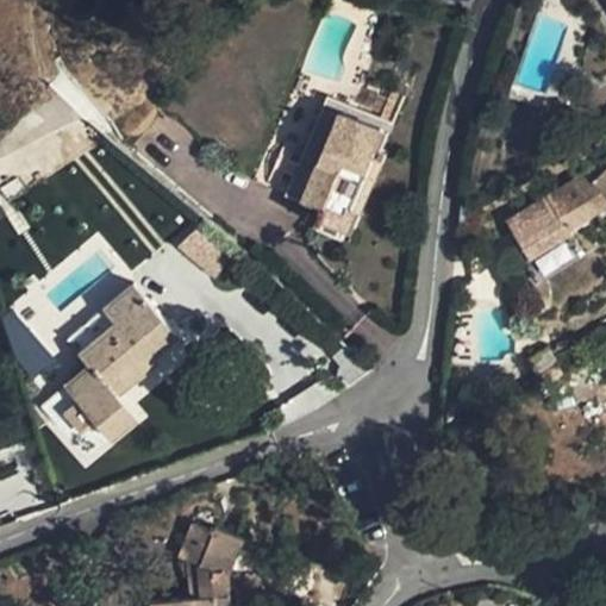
[(400,101),(388,99),(379,122),(389,126),(400,101)]
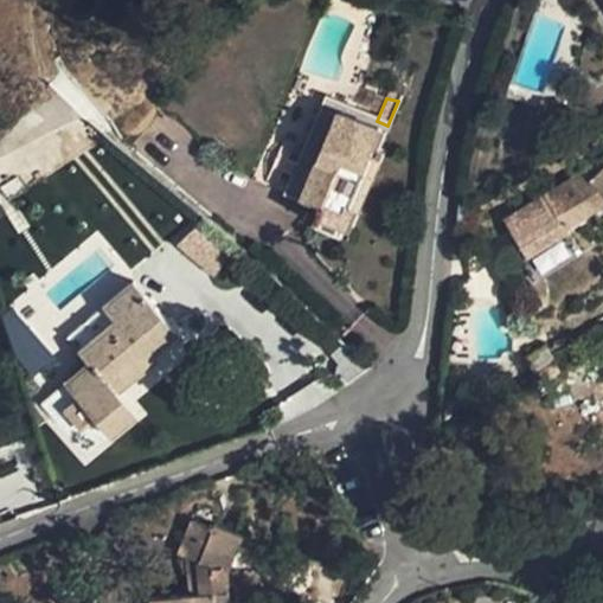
[(334,113),(299,198),(318,205),(313,215),(341,226),(350,209),(344,206),(374,130),(334,113)]
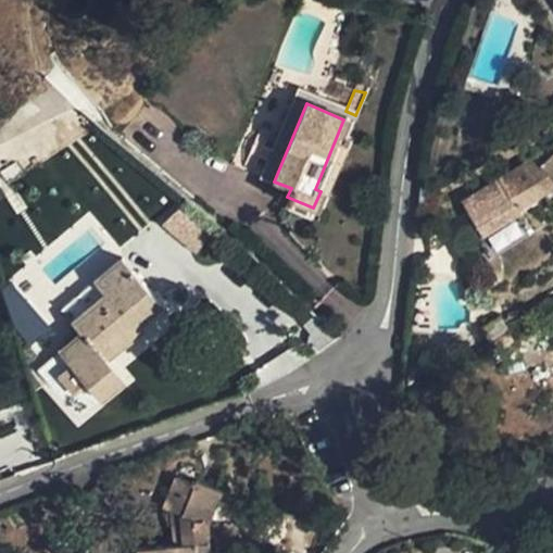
[(350,122),(343,120),(315,189),(321,191),(350,122)]
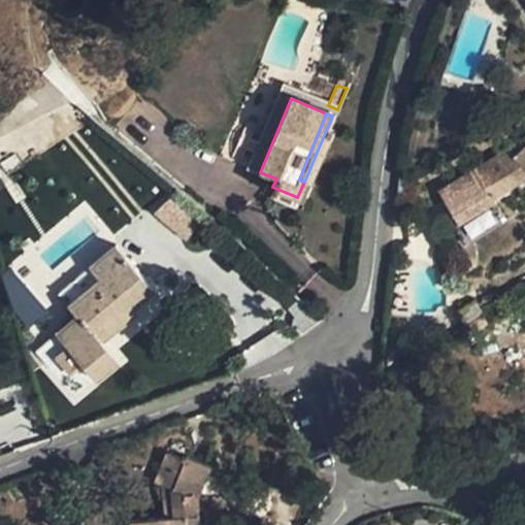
[(524,143),(512,158),(499,165),(495,158),(437,193),(450,215),(484,194),(489,202),(524,179),(524,143)]
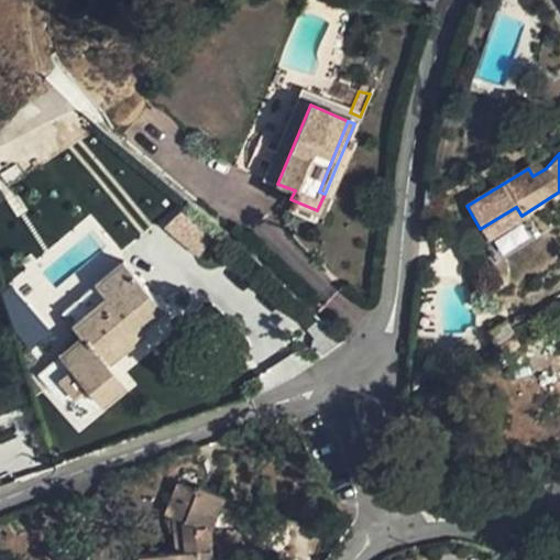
[(533,176),(546,168),(541,161),(528,168),(533,176)]
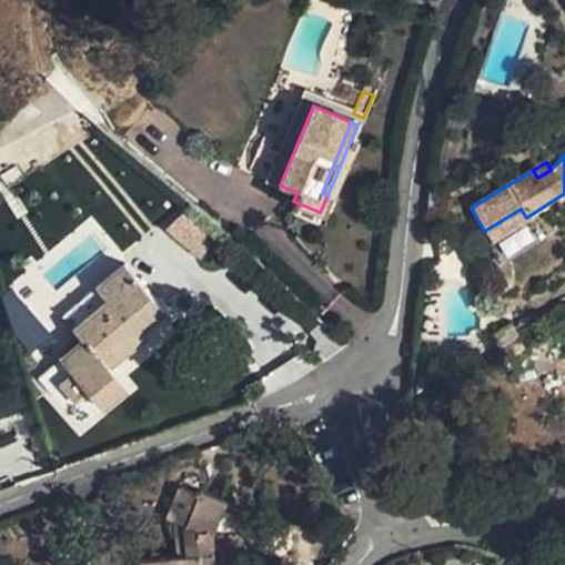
[(492,243),(528,222),(526,218),(521,209),(484,231),(492,243)]
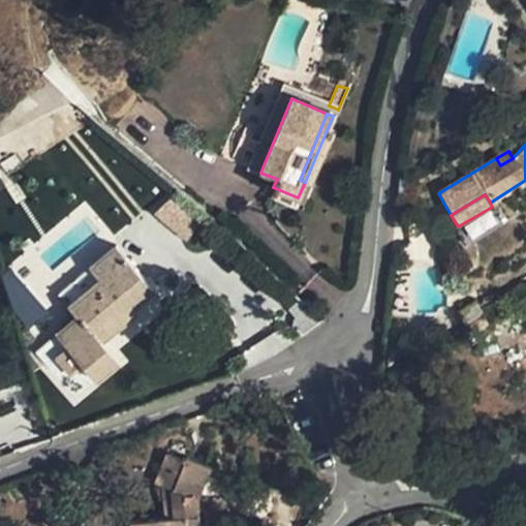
[(181,240),(192,223),(163,204),(152,220),(181,240)]
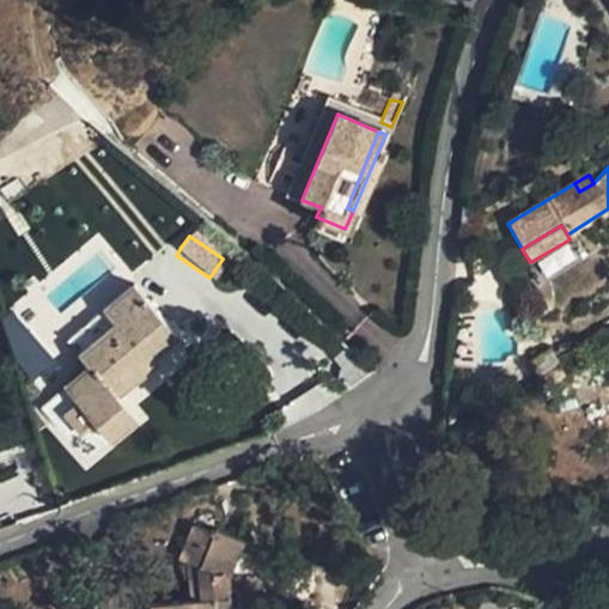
[(153,360),(177,339),(131,285),(101,311),(113,326),(77,357),(86,369),(64,388),(110,444),(136,421),(117,399),(109,389),(150,355),(153,360)]
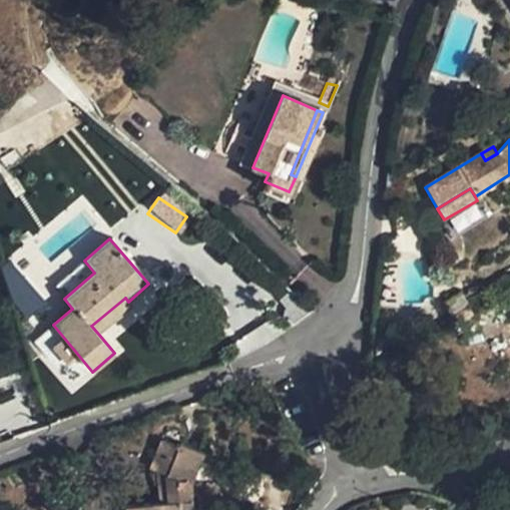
[(94,273),(84,261),(54,287),(64,299),(94,273)]
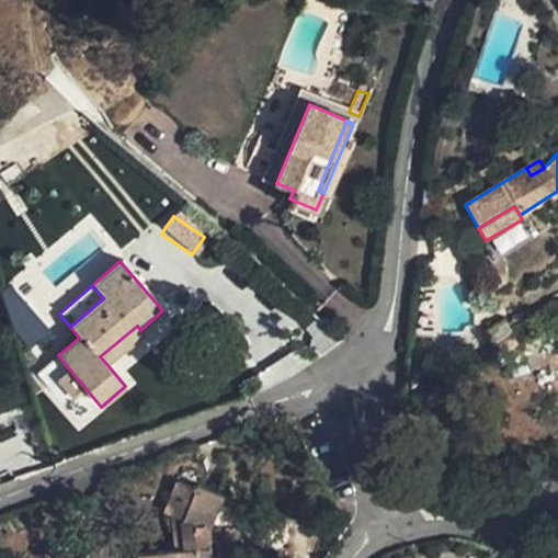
[(144,334),(140,330),(137,326),(100,356),(107,365),(144,334)]
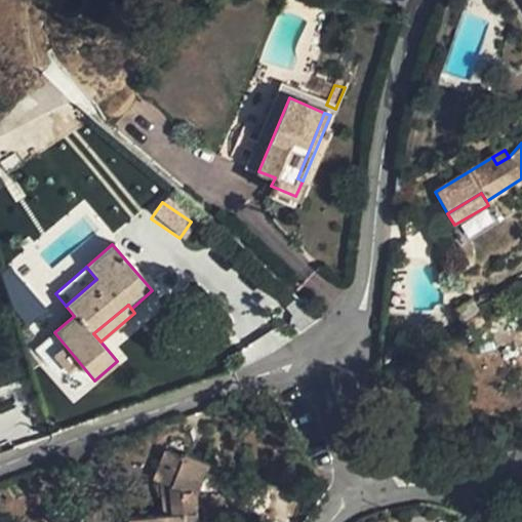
[(196,521),(194,496),(206,465),(185,455),(184,459),(164,452),(153,482),(160,485),(163,516),(126,520),(126,521),(196,521)]
